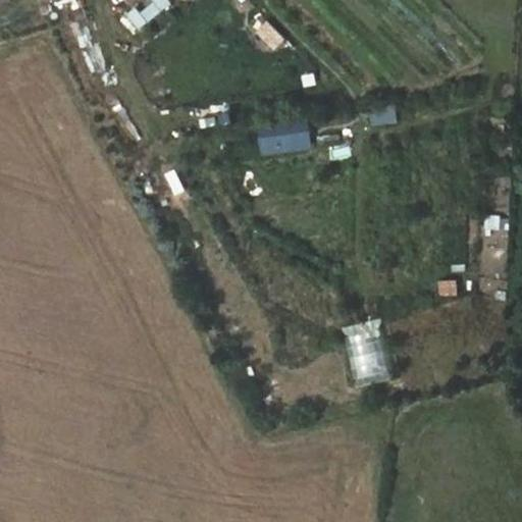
[(263,19),(252,32),(272,50),(283,38),(263,19)]
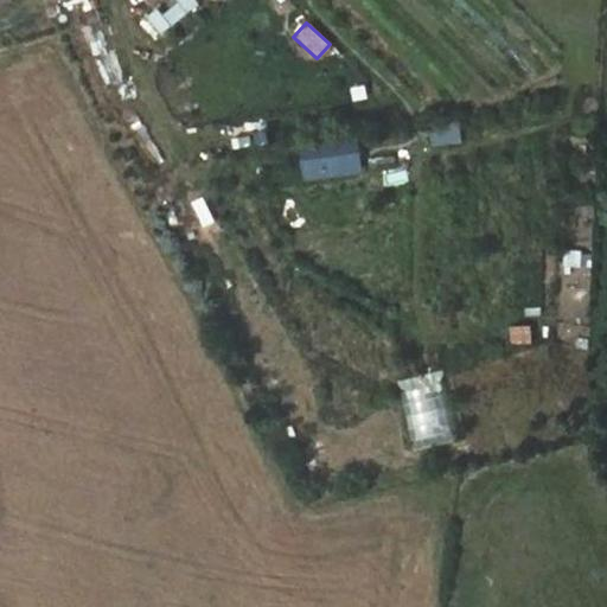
[(430,147),(460,142),(457,119),(427,123),(430,147)]
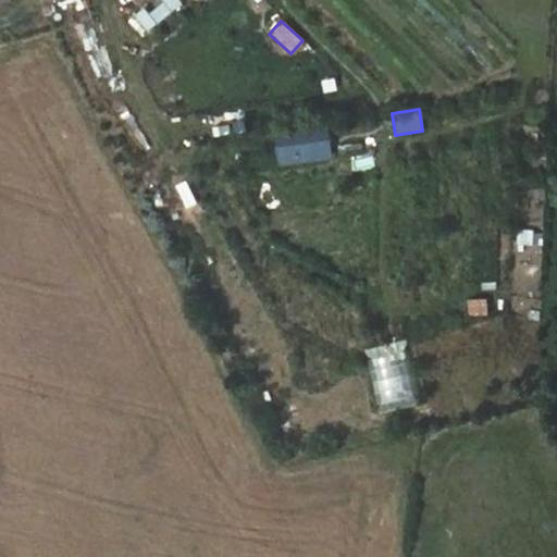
[(212,112),(213,132),(243,131),(242,111),(212,112)]
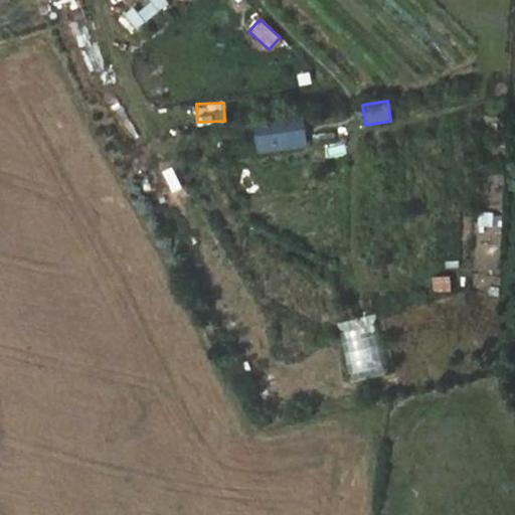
[(254,155),(306,146),(299,113),(248,122),(254,155)]
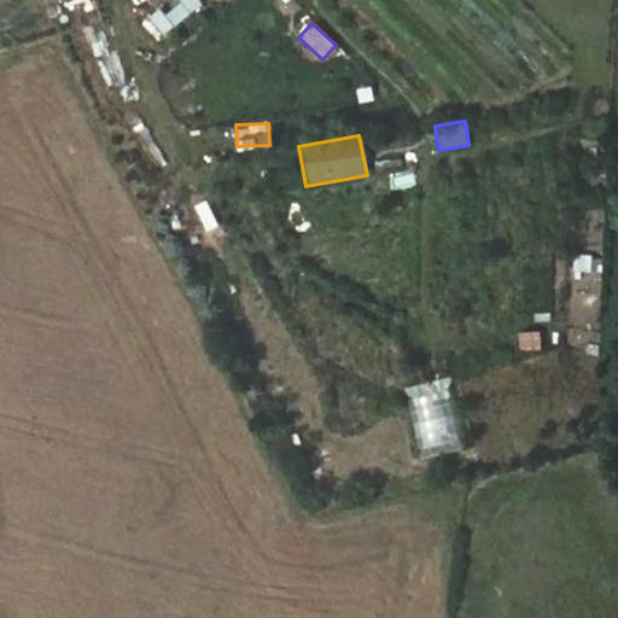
[(572,254),(570,273),(588,274),(590,255),(572,254)]
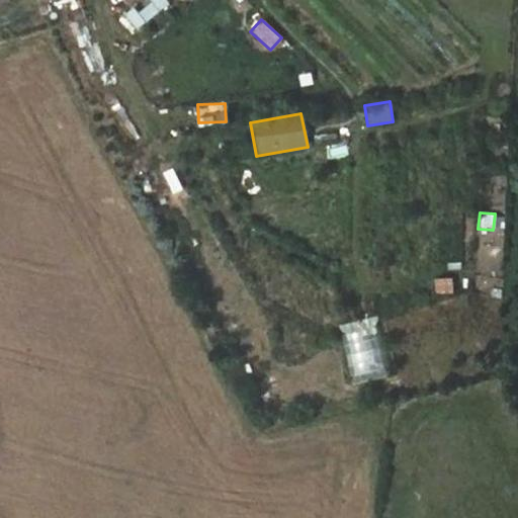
[(449,277),(432,279),(434,294),(451,292),(449,277)]
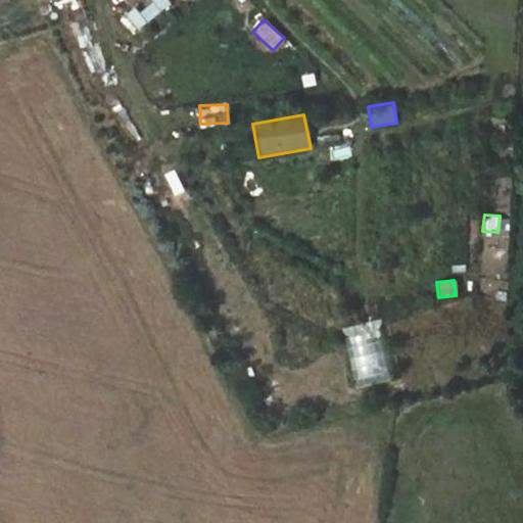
[(377,328),(344,338),(357,379),(389,369),(377,328)]
